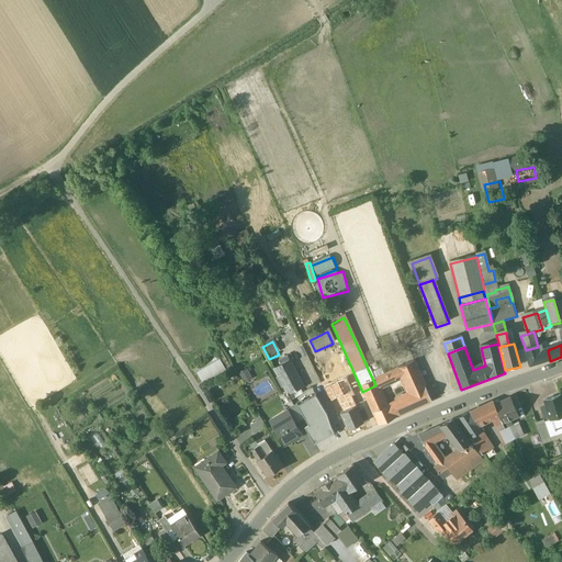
[(526,350),(525,350),(529,367),(542,363),(539,353),(538,347),(526,350)]
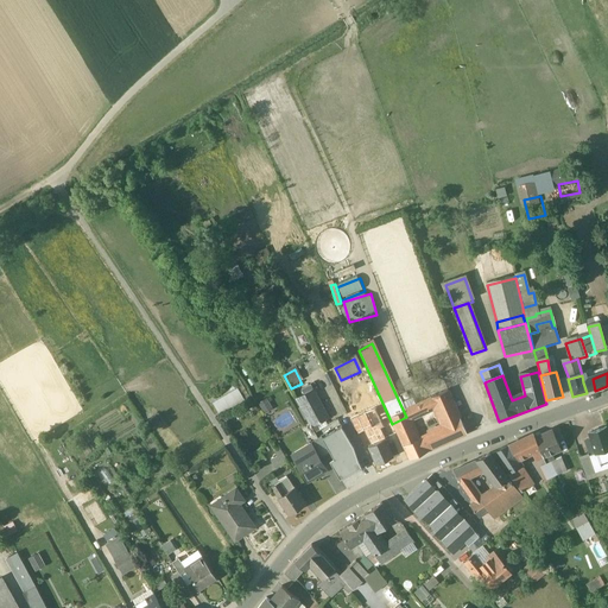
[(593,379),(583,382),(587,393),(595,391),(593,379)]
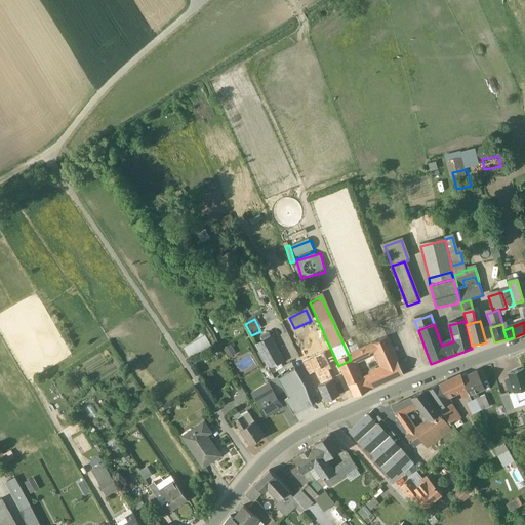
[(202,334),(180,348),(189,362),(211,349),(202,334)]
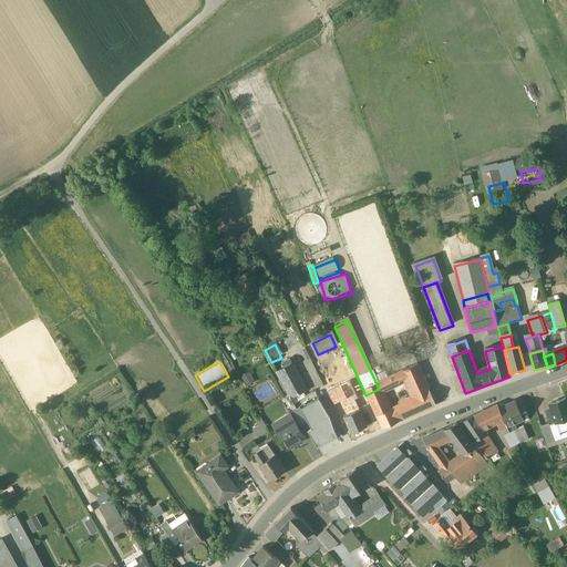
[(416,366),(401,372),(403,378),(404,380),(420,373),(416,366)]
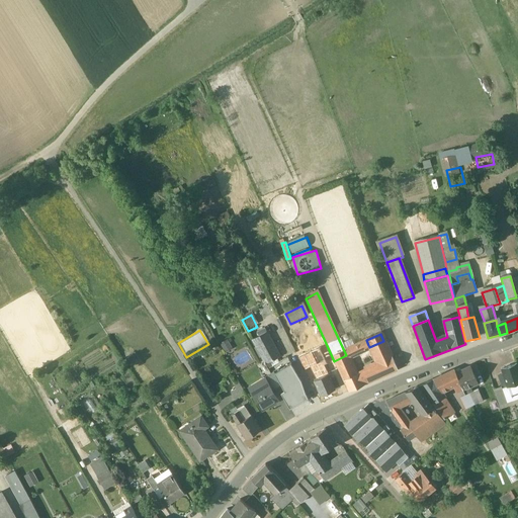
[(278,358),(266,335),(252,343),(264,366),(278,358)]
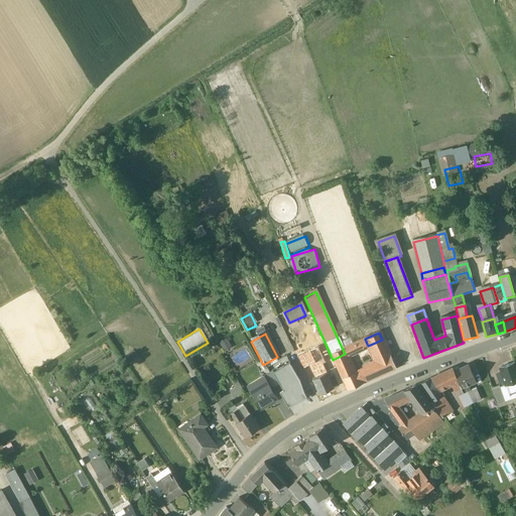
[(365,339),(343,349),(345,354),(346,356),(355,352),(354,349),(367,344),(365,339)]
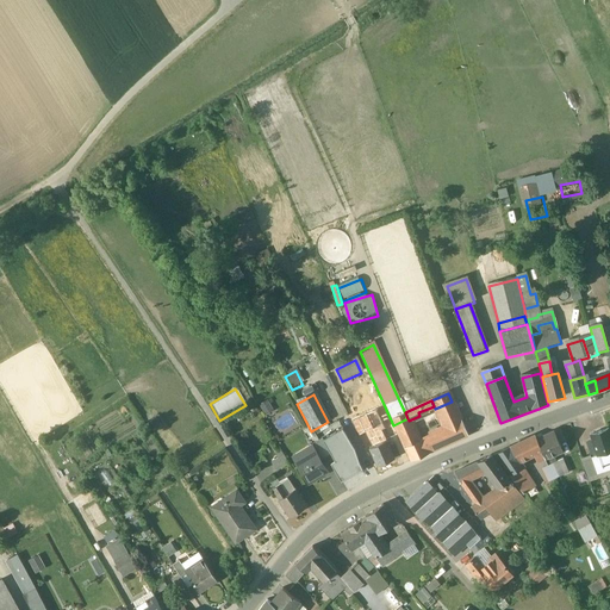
[(442,429),(434,433),(435,435),(428,439),(435,453),(467,439),(452,402),(435,409),(440,419),(437,421),(442,429)]
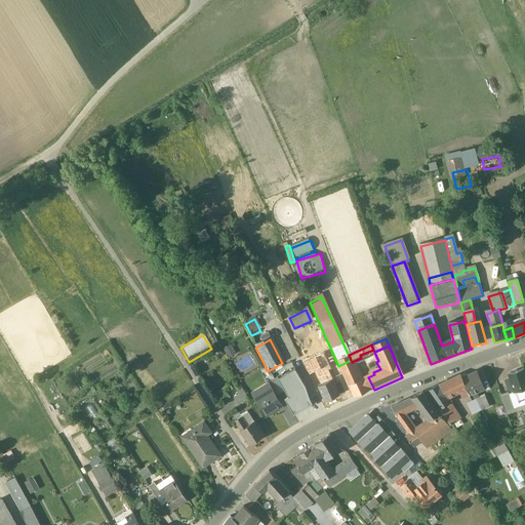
[(230,348),(224,352),(228,360),(235,356),(230,348)]
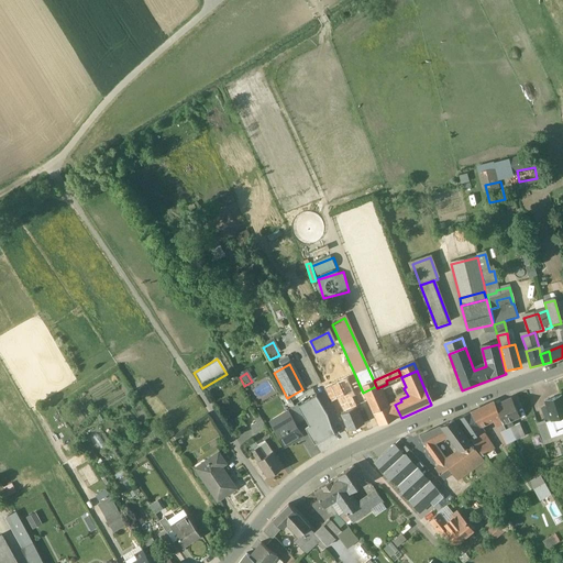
[(376,386),(363,393),(367,404),(382,397),(377,388),(376,386)]
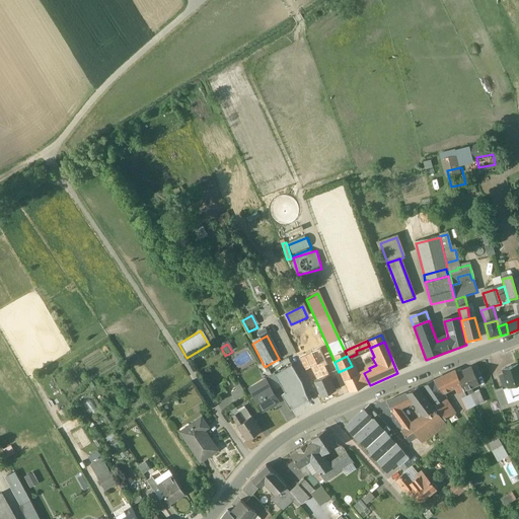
[(142,373),(135,361),(129,365),(136,376),(142,373)]
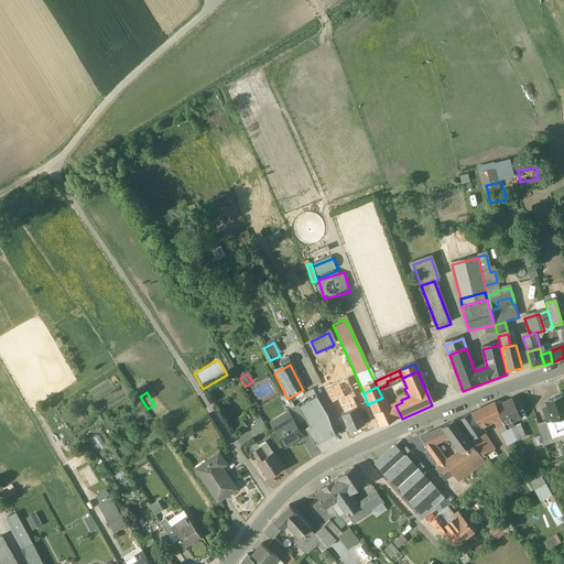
[(333,431),(328,418),(316,398),(299,409),(303,419),(310,429),(305,431),(315,447),(335,436),(333,431)]
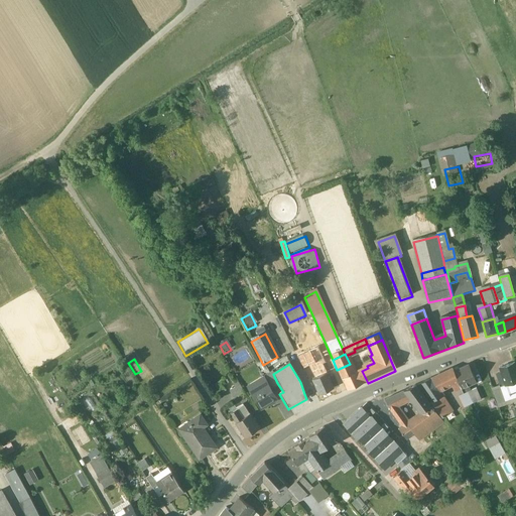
[(350,364),(337,370),(348,392),(360,386),(355,374),(350,364)]
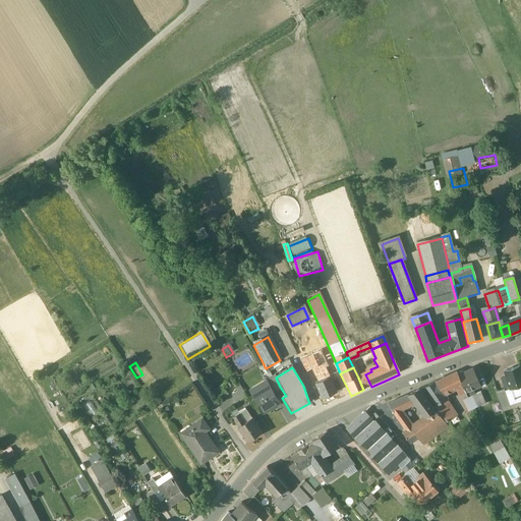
[(520,369),(520,368),(506,373),(512,391),(520,387),(520,369)]
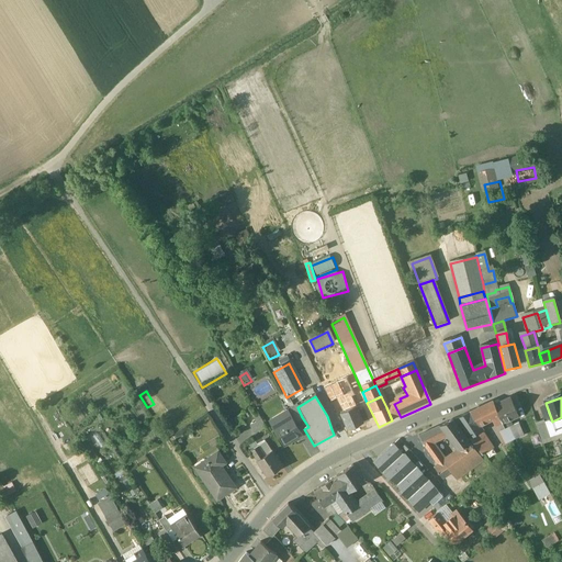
[(510,400),(494,407),(499,418),(502,425),(503,425),(509,422),(518,418),(510,400)]
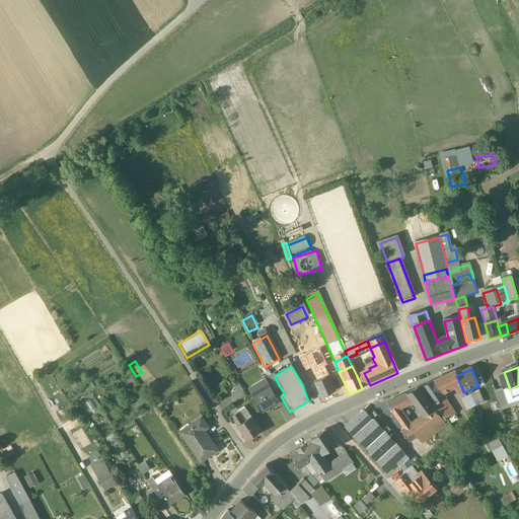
[(455,372),(441,379),(448,391),(449,392),(455,389),(461,386),(456,376),(455,372)]
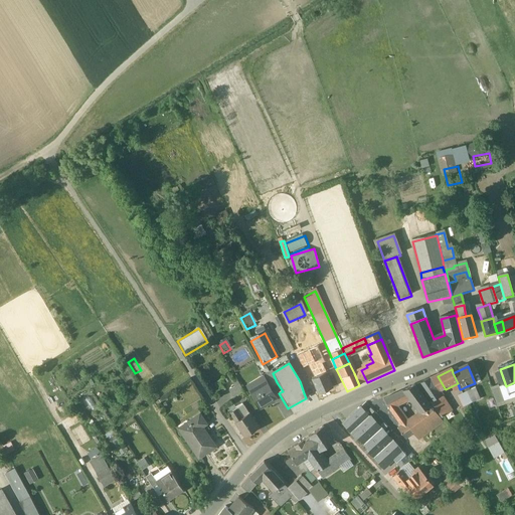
[(361,370),(354,373),(359,385),(367,382),(361,370)]
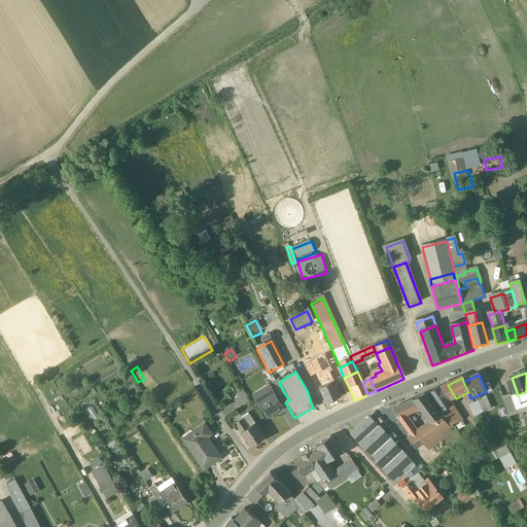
[(331,384),(318,389),(325,406),(340,399),(332,383),(331,384)]
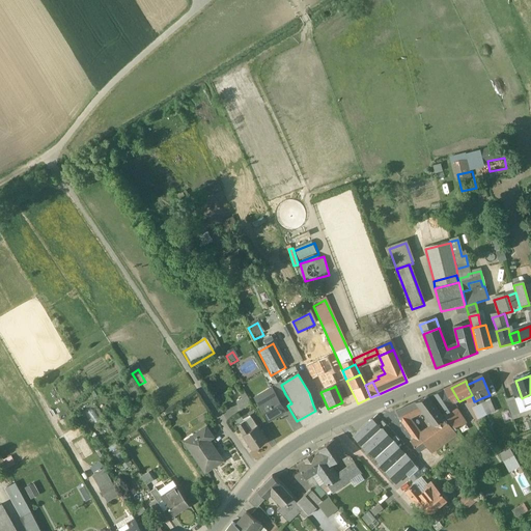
[(285,394),(279,390),(277,387),(271,391),(282,409),(287,406),(291,403),(285,394)]
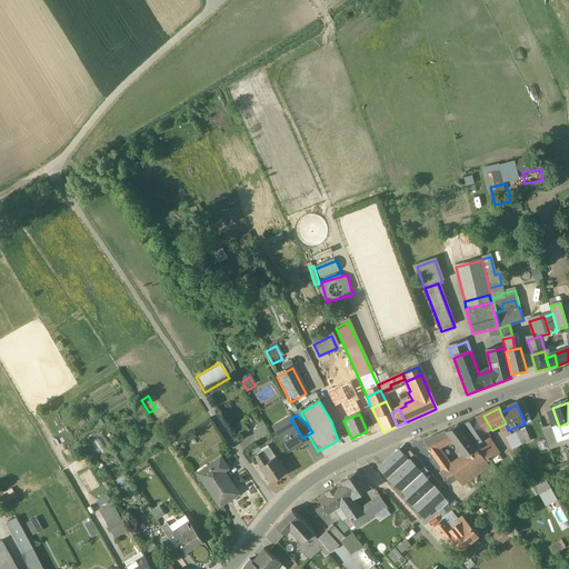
[(258,416),(252,420),(258,431),(252,435),(257,442),(269,435),(258,416)]
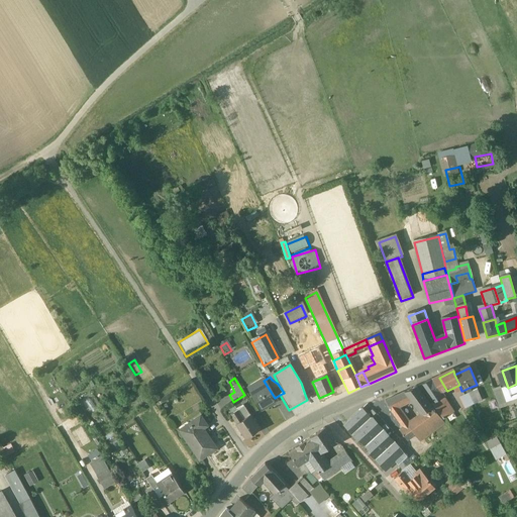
[(439,378),(419,387),(431,405),(432,405),(443,398),(440,394),(447,391),(446,390),(439,378)]
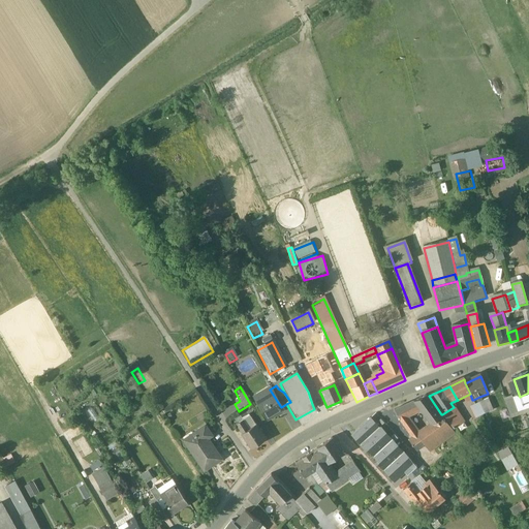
[(270,390),(254,399),(268,421),(283,411),(281,407),(270,390)]
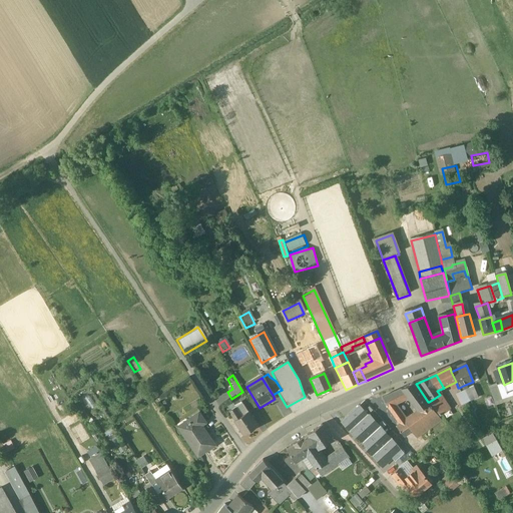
[(223,379),(210,387),(213,394),(227,385),(223,379)]
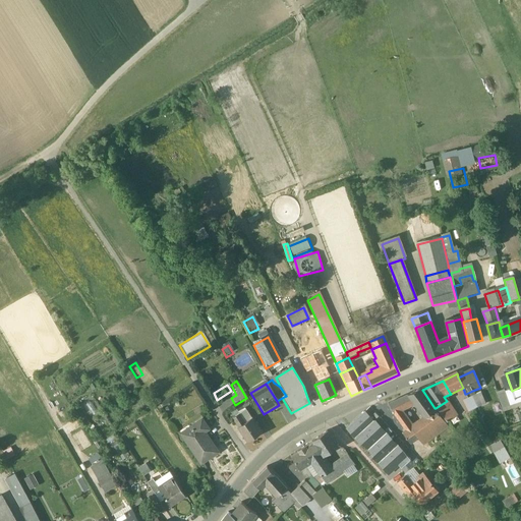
[(520,387),(512,391),(506,393),(511,406),(520,402),(520,387)]
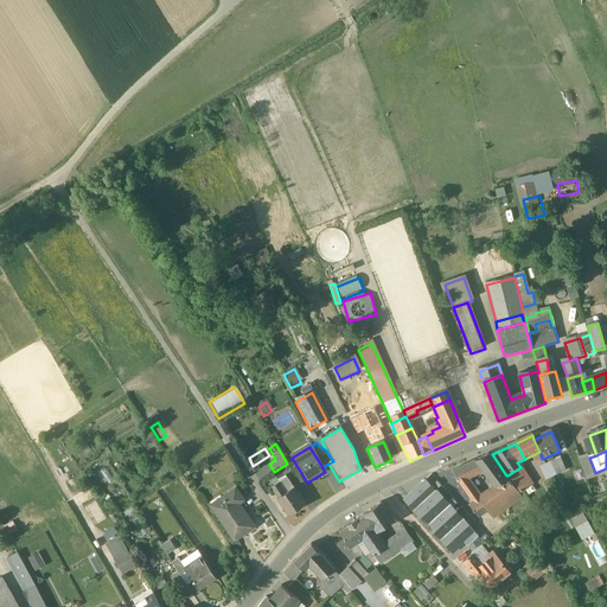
[(540,452),(532,455),(536,462),(542,459),(540,452)]
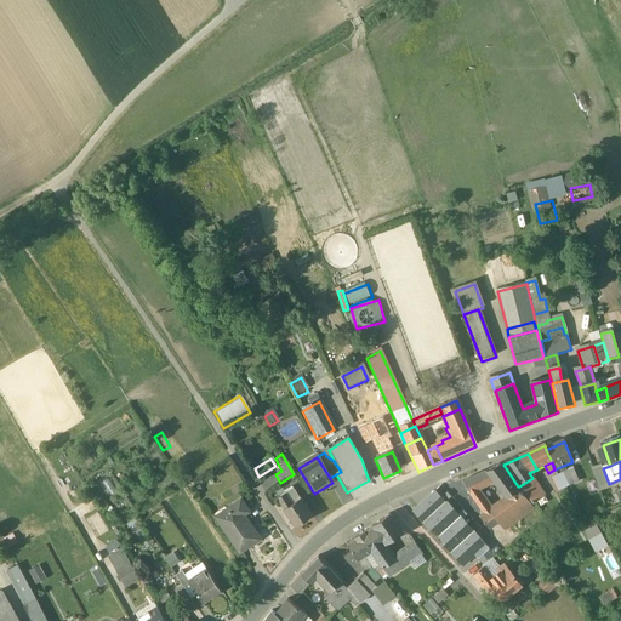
[(520,491),(501,466),(486,473),(494,484),(506,501),(507,501),(520,491)]
